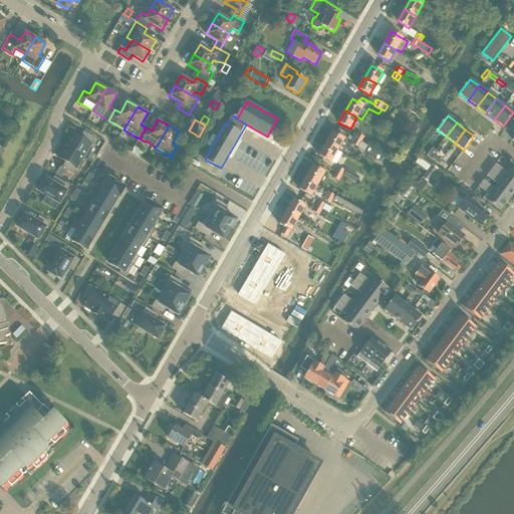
[(189,131),(186,137),(195,143),(199,137),(189,131)]
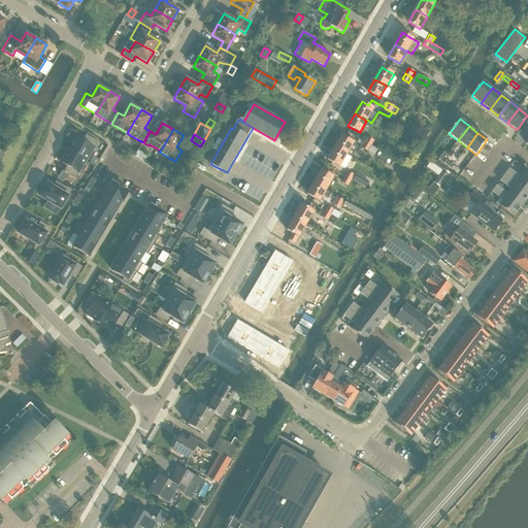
[(68,149),(88,160),(95,149),(94,149),(98,142),(87,135),(84,141),(76,137),(71,144),(70,144),(69,146),(68,149)]
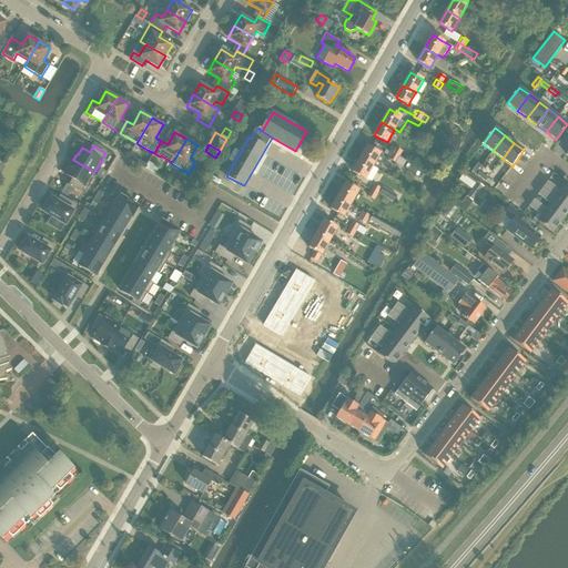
[(386,159),(379,154),(381,154),(367,146),(361,160),(373,166),(378,170),(386,159)]
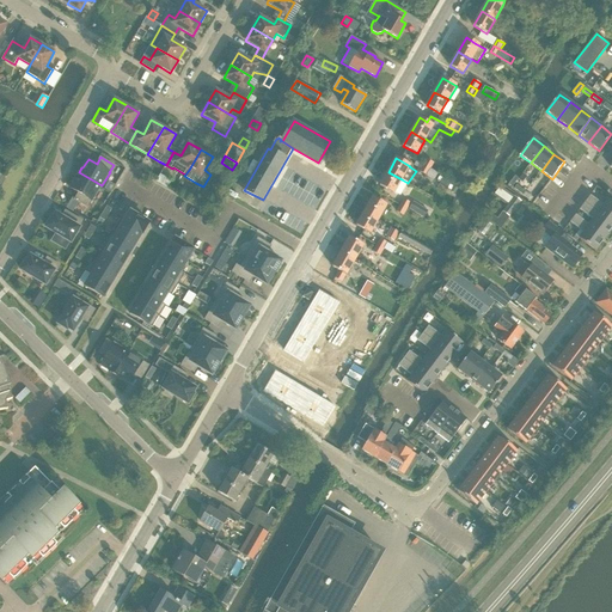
[(423,165),(430,169),(434,163),(427,159),(423,165)]
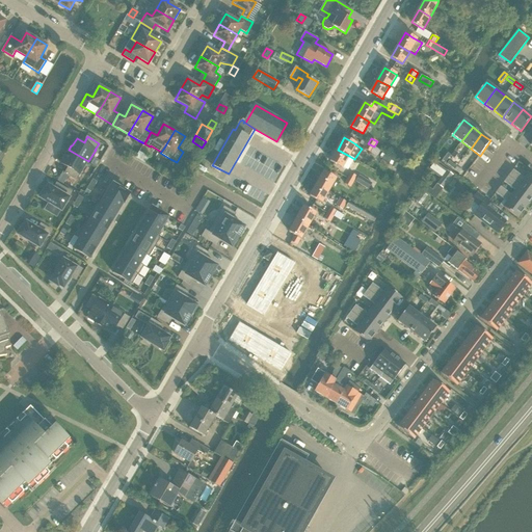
[(368,143),(365,149),(371,153),(374,147),(368,143)]
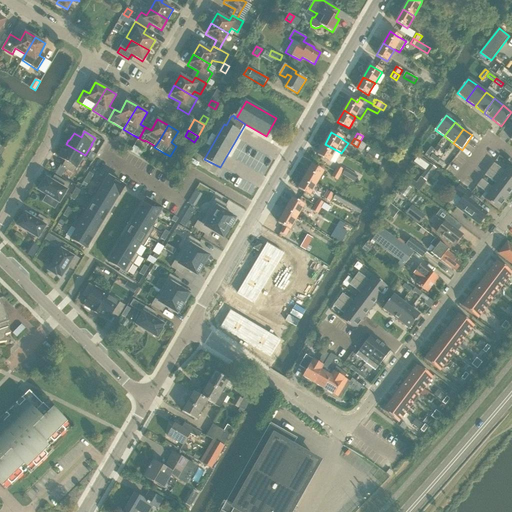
[(77,168),(85,155),(66,144),(63,149),(63,150),(59,157),(66,161),(63,167),(62,167),(66,169),(73,174),(77,168)]
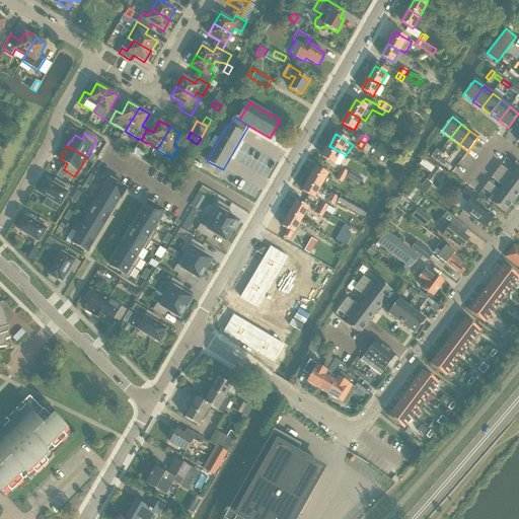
[(140,152),(150,158),(154,152),(144,146),(140,152)]
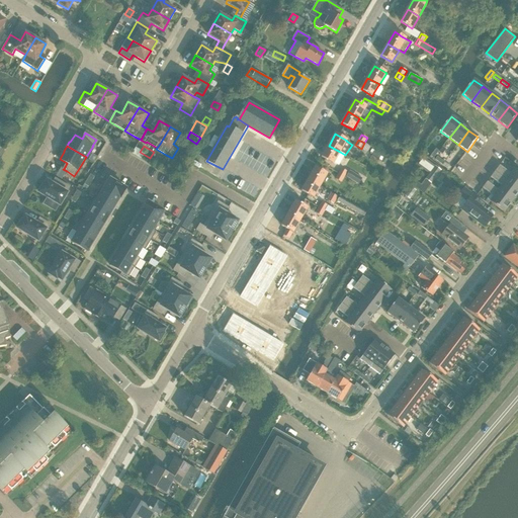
[(333,164),(340,152),(329,146),(322,157),(333,164)]
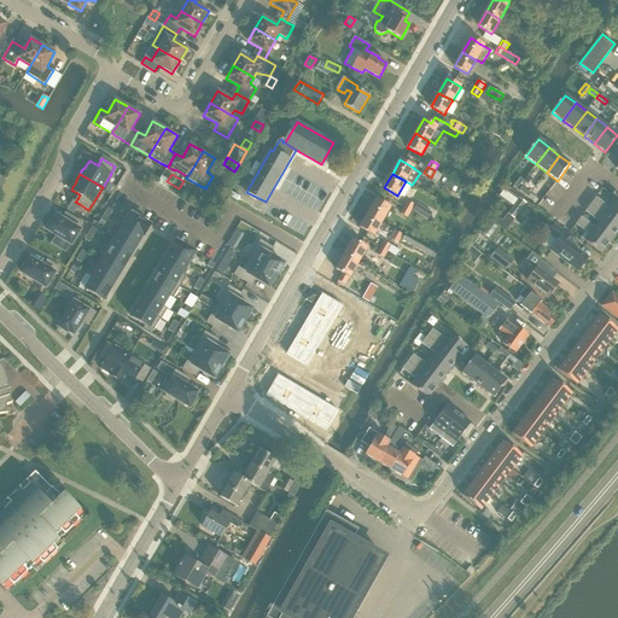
[(442,176),(439,181),(444,185),(444,186),(452,191),(453,190),(455,192),(455,193),(460,196),(462,191),(454,186),(456,184),(442,176)]
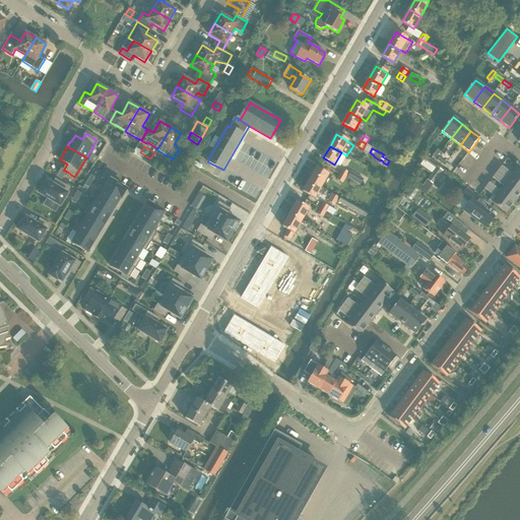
[(433,156),(435,158),(441,152),(438,149),(433,156)]
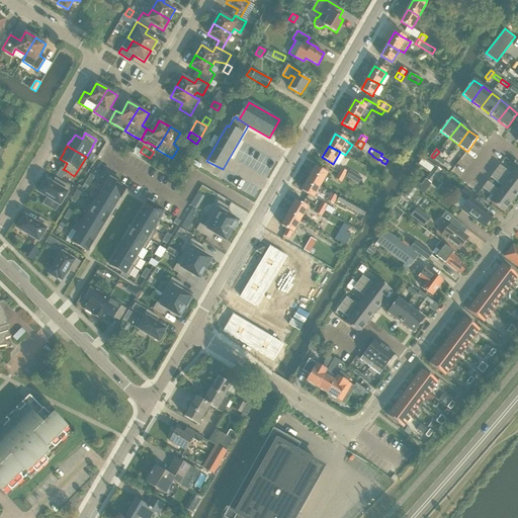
[(435,160),(442,165),(444,162),(437,157),(435,160)]
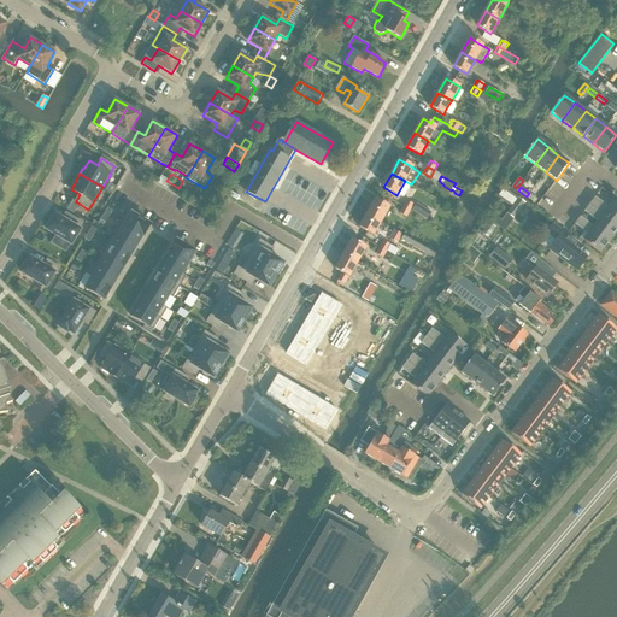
[(506,188),(499,197),(512,206),(506,213),(513,218),(526,203),(506,188)]
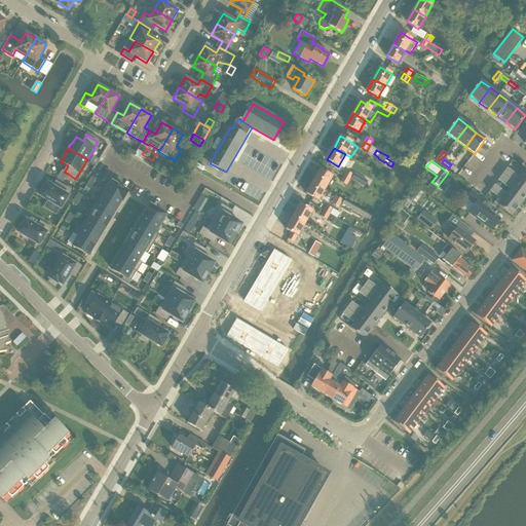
[(451,164),(449,167),(456,173),(458,171),(451,164)]
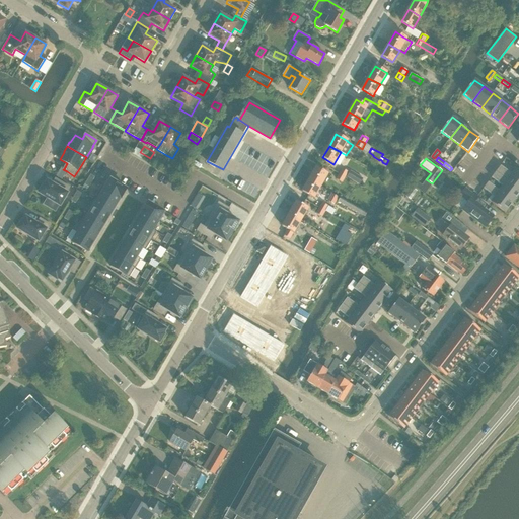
[(501,165),(496,171),(518,189),(518,171),(516,169),(512,174),(501,165)]
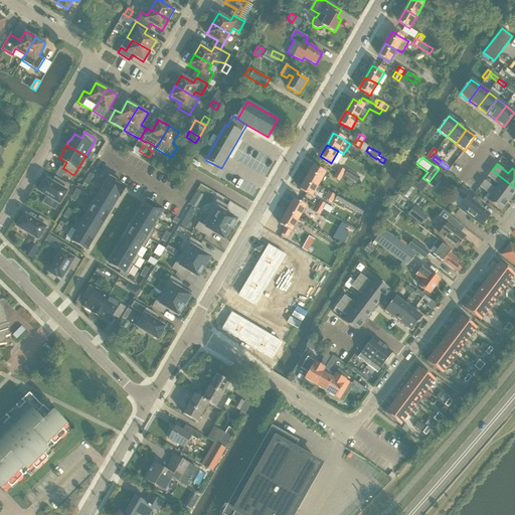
[(307,178),(319,185),(326,173),(314,166),(307,178)]
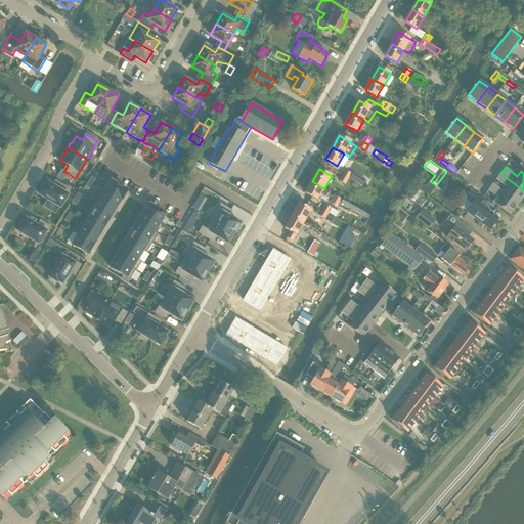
[(62,170),(56,178),(62,181),(68,173),(63,171),(64,171),(62,170)]
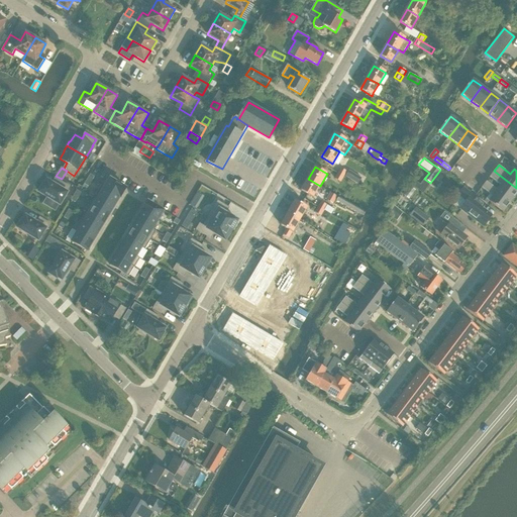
[(338,173),(344,177),(347,172),(341,168),(338,173)]
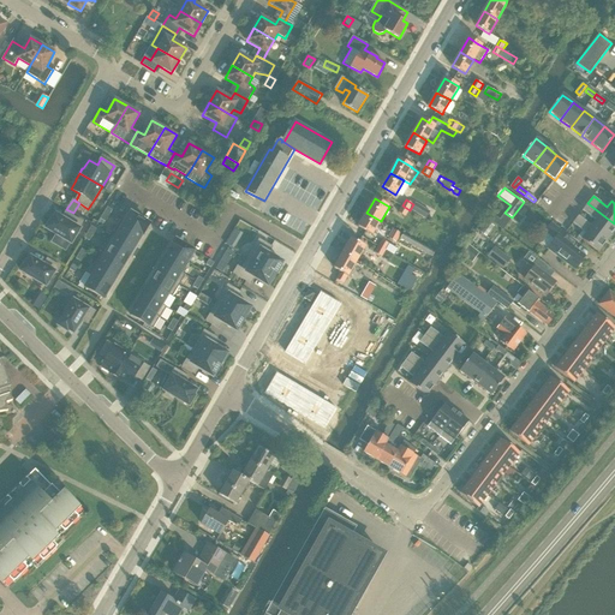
[(416,203),(411,210),(427,219),(430,212),(416,203)]
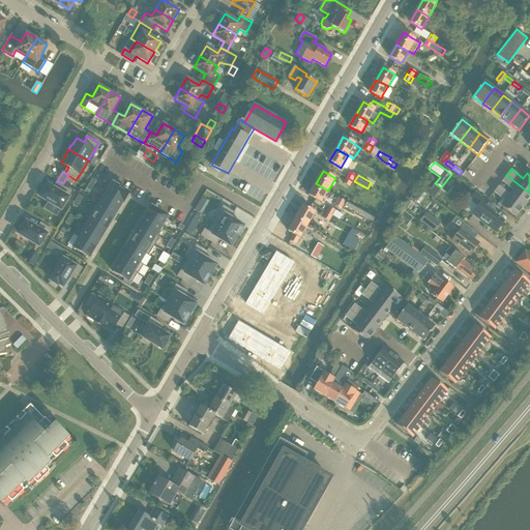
[(513,190),(510,195),(525,206),(529,199),(529,193),(506,175),(502,181),(513,190)]
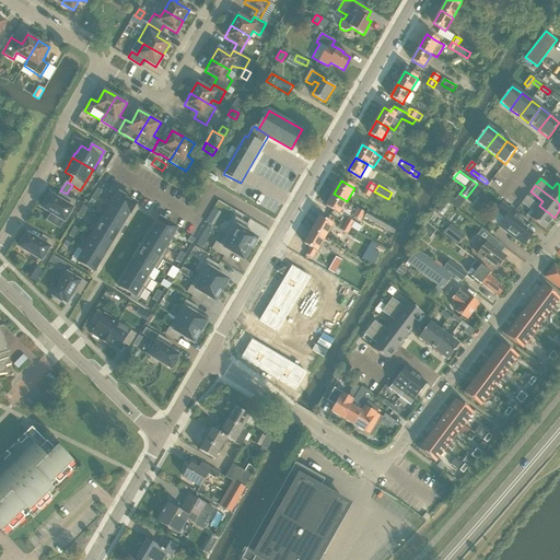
[(370,197),(373,191),(366,187),(363,194),(370,197)]
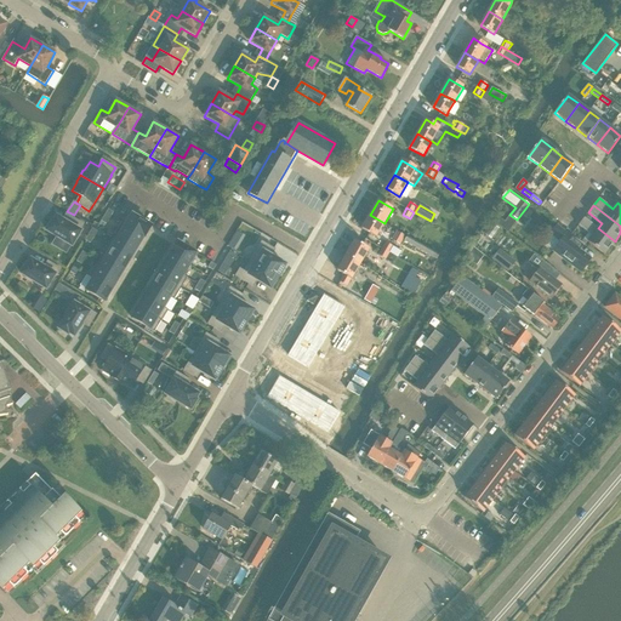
[(121,224),(125,227),(125,226),(144,237),(144,238),(151,226),(143,221),(129,212),(121,224)]
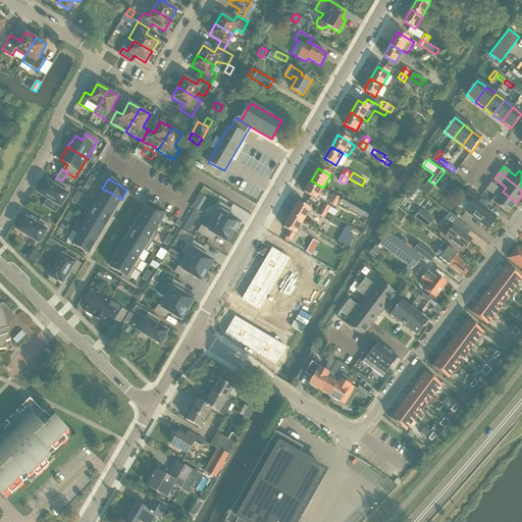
[(71,189),(56,179),(52,186),(48,183),(45,188),(44,187),(40,194),(60,207),(71,189)]
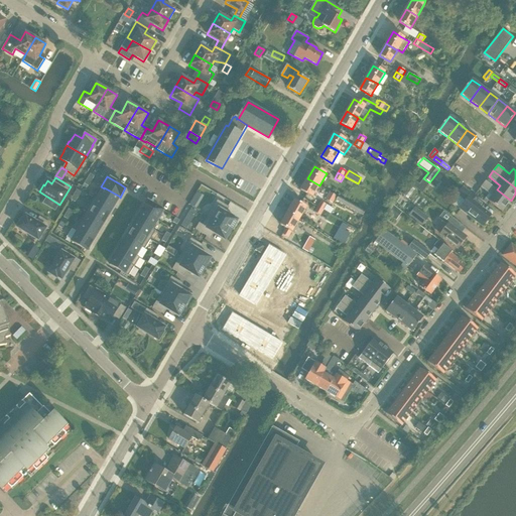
[(312,197),(319,185),(307,178),(301,190),(312,197)]
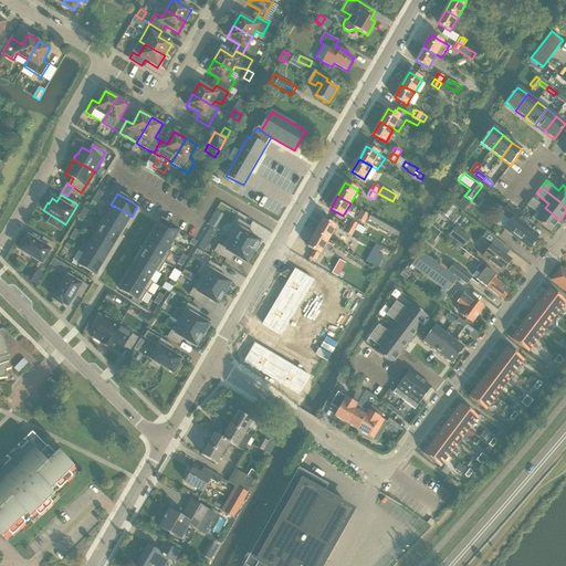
[(545,208),(533,198),(527,206),(540,215),(535,220),(552,232),(561,220),(545,208)]
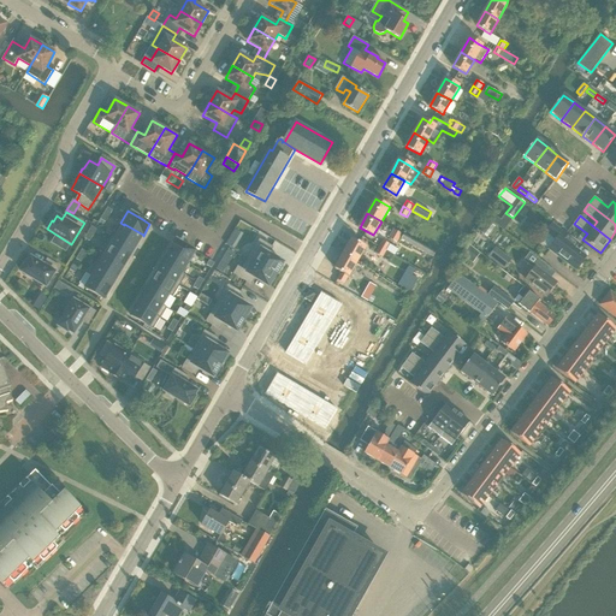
[(124,224),(118,235),(136,246),(143,235),(124,224)]
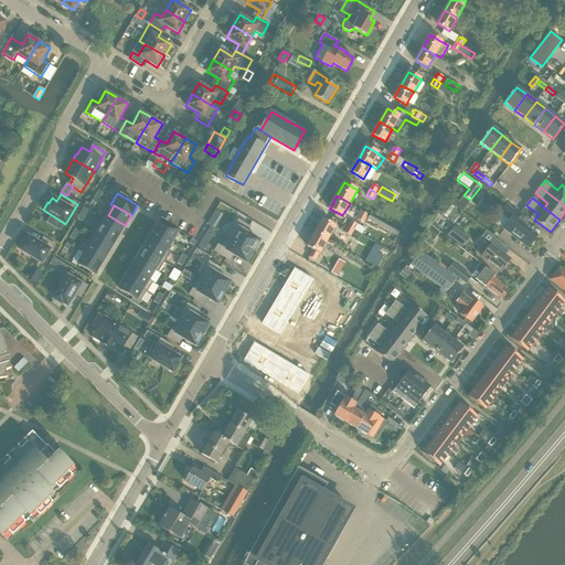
[(529,247),(537,236),(526,228),(531,224),(507,205),(502,213),(511,220),(504,227),(529,247)]
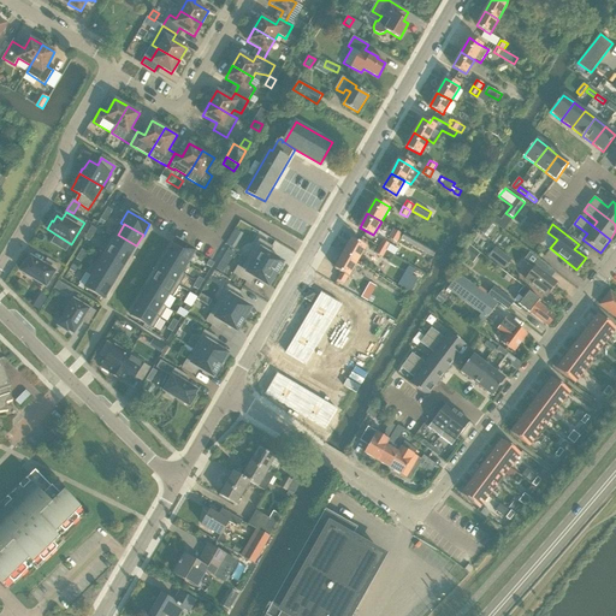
[(397,243),(402,235),(394,230),(389,238),(397,243)]
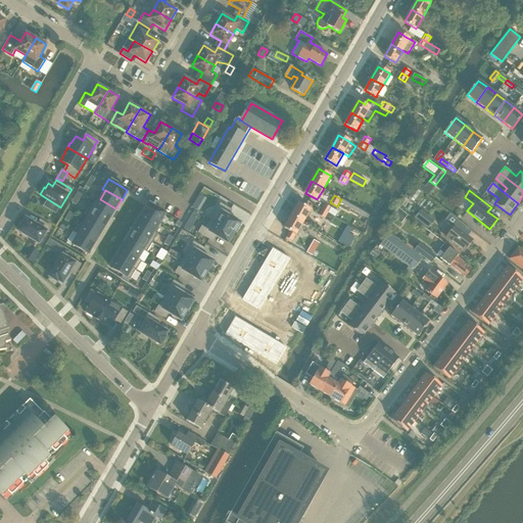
[(91,206),(110,218),(113,212),(115,208),(100,199),(100,198),(97,196),(91,206)]
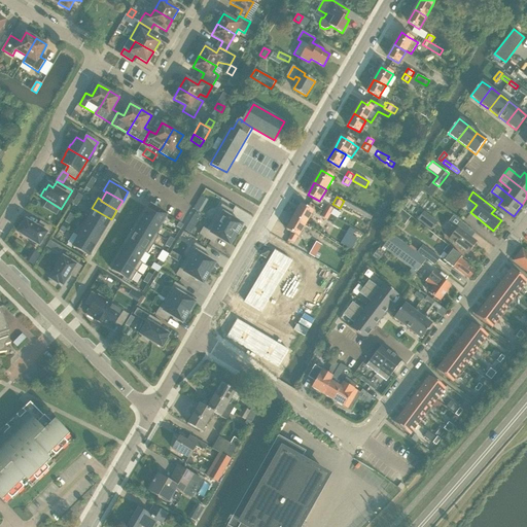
[(222,205),(213,221),(236,235),(242,224),(230,217),(234,212),(222,205)]
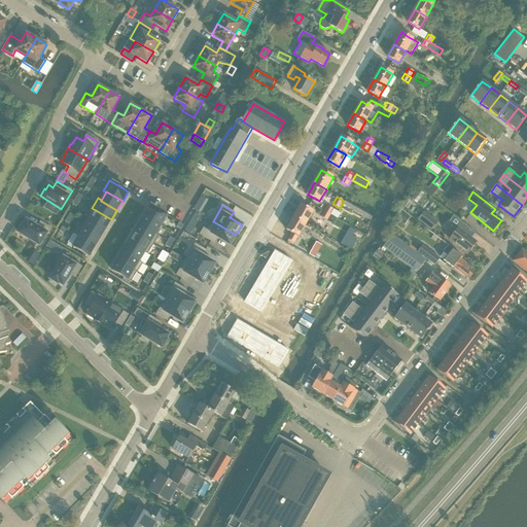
[(294,217),(306,224),(313,211),(302,205),(294,217)]
